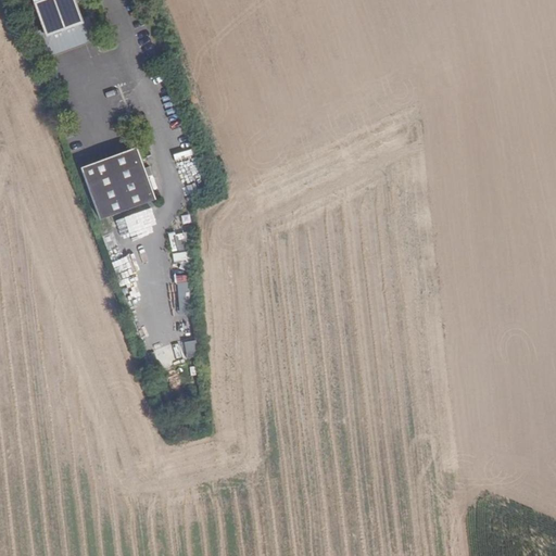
[(30,0),(39,22),(32,24),(39,43),(41,43),(45,45),(46,47),(53,45),(52,42),(78,33),(78,35),(86,32),(86,29),(87,26),(89,25),(84,10),(79,11),(74,8),(71,0),(30,0)]
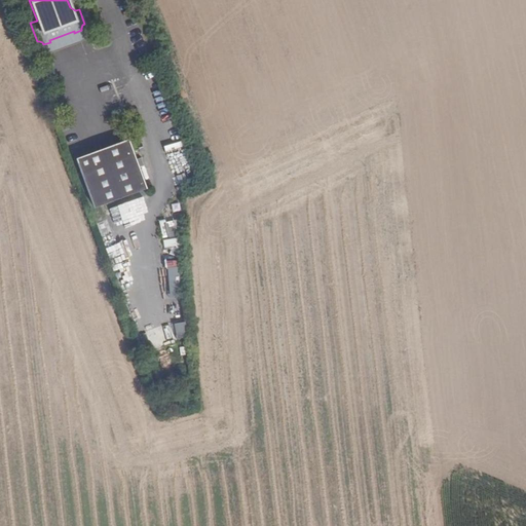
[(124,135),(75,153),(94,202),(143,184),(124,135)]
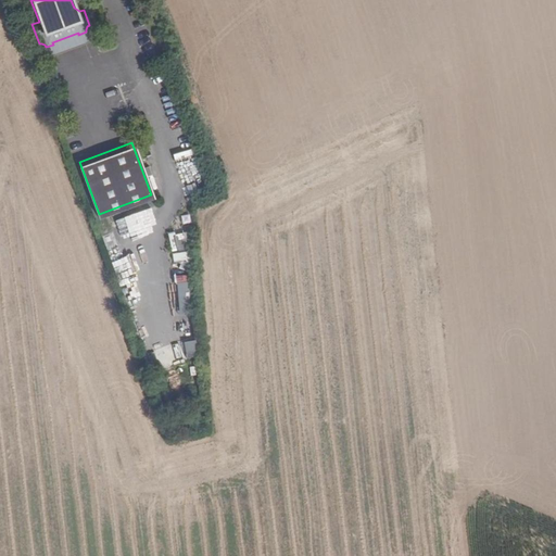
[(168,235),(171,252),(186,250),(184,232),(168,235)]
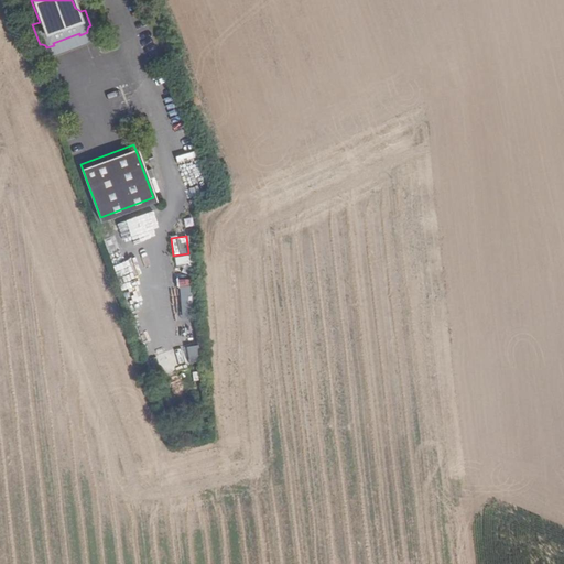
[(192,264),(191,256),(174,257),(175,266),(192,264)]
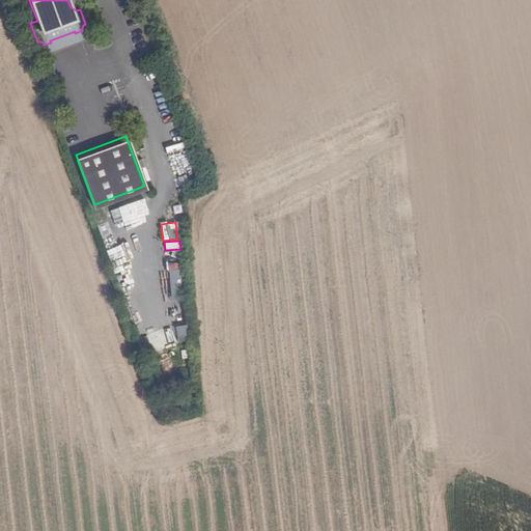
[(180,263),(169,263),(169,302),(182,301),(180,263)]
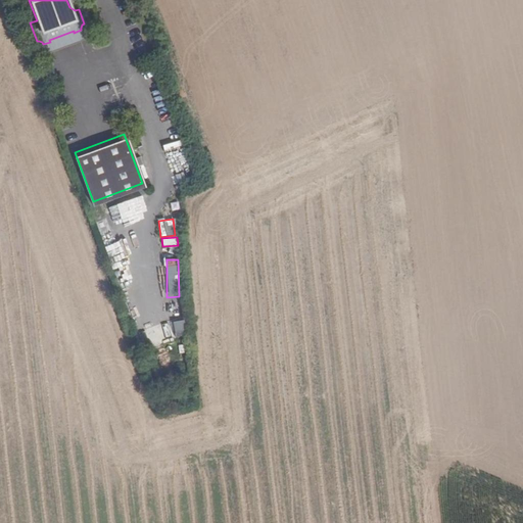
[(175,336),(185,334),(183,319),(173,321),(175,336)]
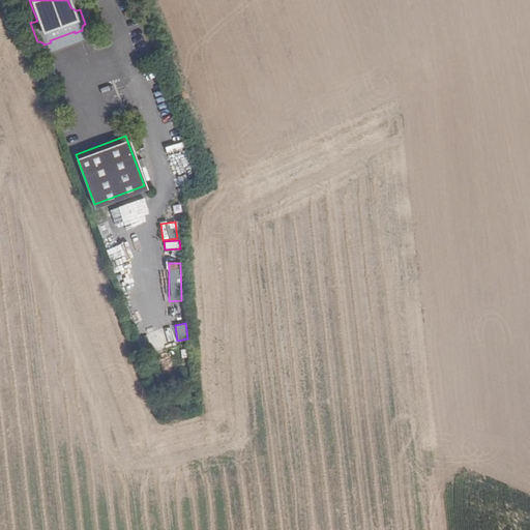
[(164,328),(168,340),(174,339),(170,326),(164,328)]
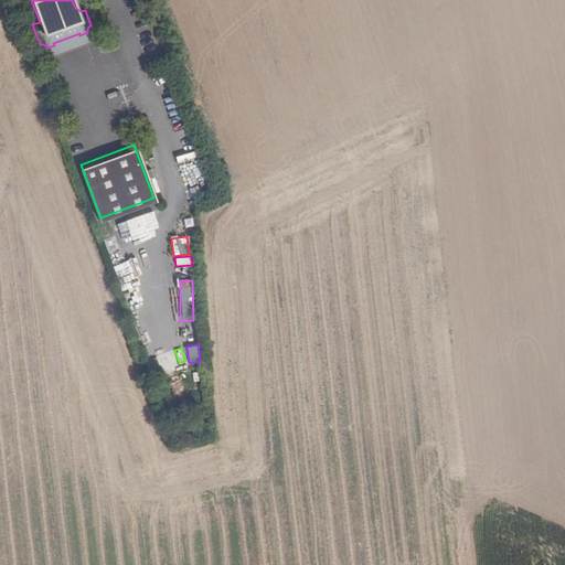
All buildings are outlined.
